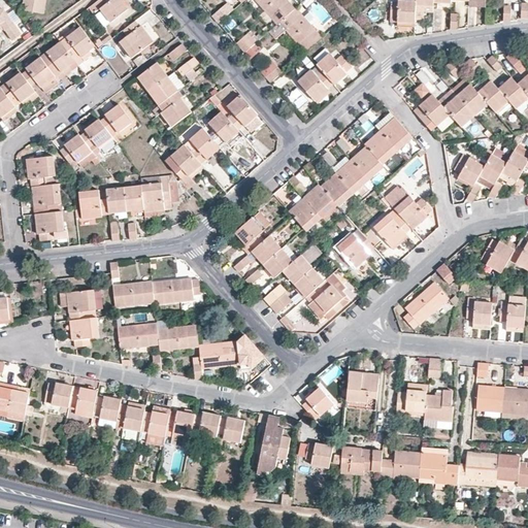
[(25,0),(25,1),(27,2),(25,10),(44,13),(46,0),(25,0)]
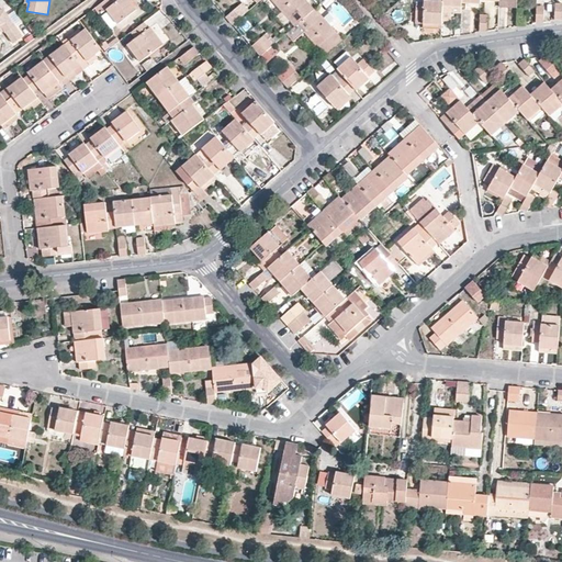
[(134,7),(130,0),(103,0),(94,7),(99,13),(107,8),(117,23),(136,9),(134,7)]
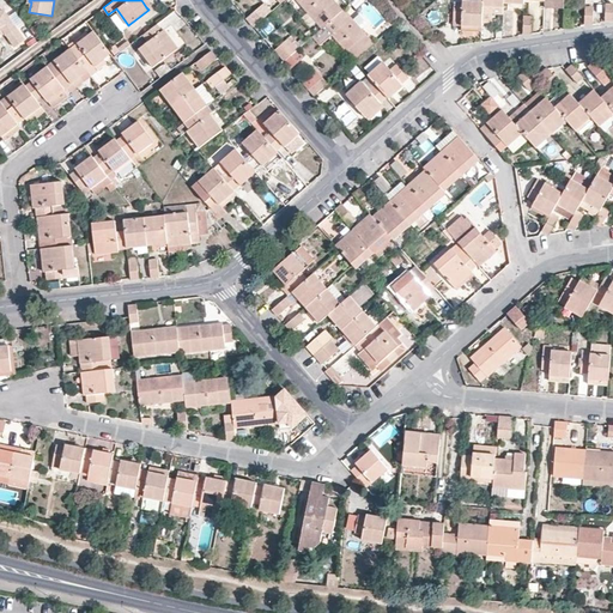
[(334,0),(298,0),(322,26),(325,25),(343,10),(334,0)]
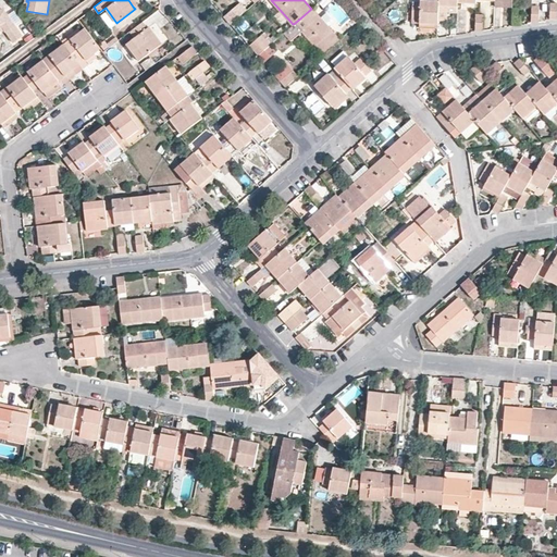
[(437,20),(438,5),(438,1),(425,0),(419,0),(420,2),(412,1),(411,22),(420,22),(419,24),(437,24),(437,20)]
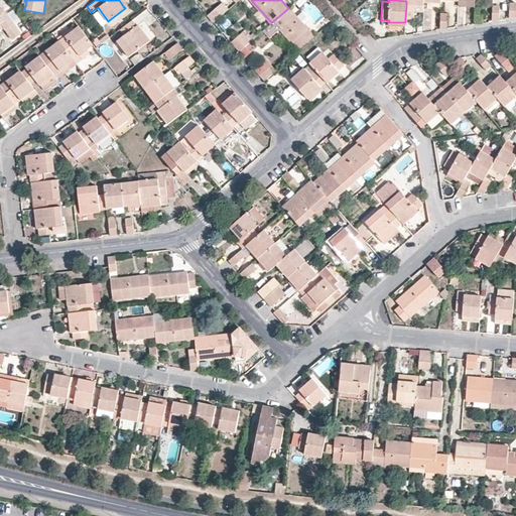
[(222,1),(207,14),(214,22),(229,8),(222,1)]
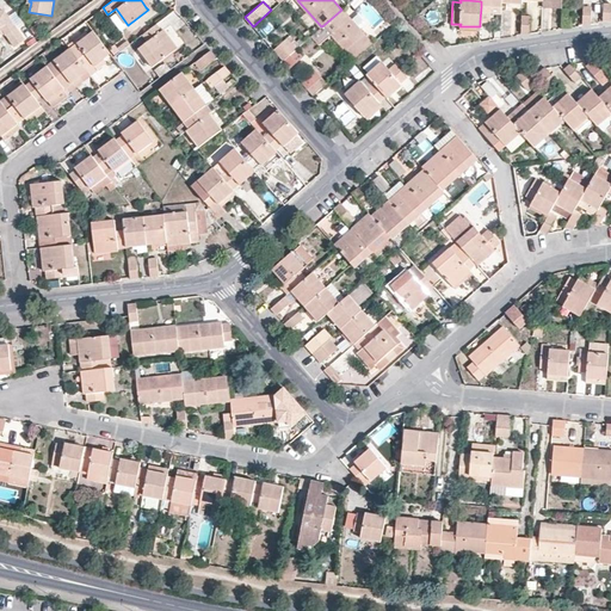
[(501,14),(501,7),(481,6),(480,22),(489,23),(491,14),(501,14)]
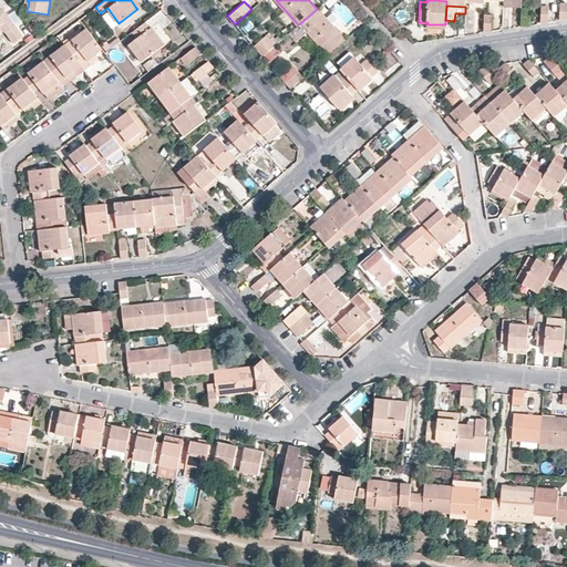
[(298,24),(289,33),(296,41),(307,32),(328,54),(346,39),(318,8),(317,9),(300,23),(298,24)]
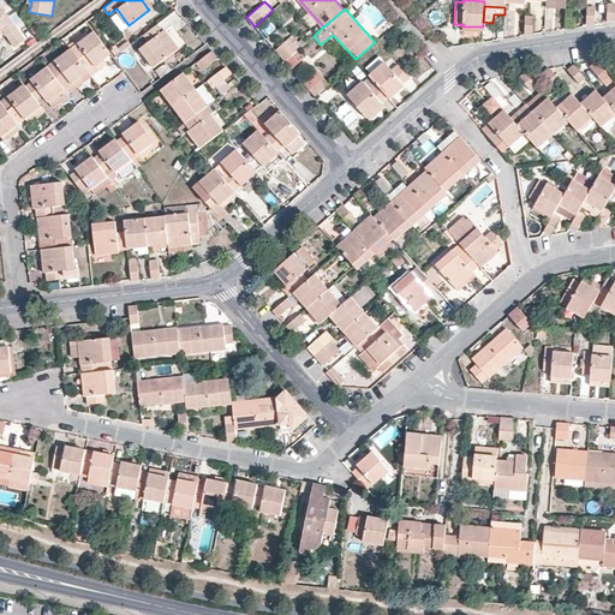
[(0,34),(1,35),(5,31),(16,46),(25,40),(9,15),(0,19),(0,34)]
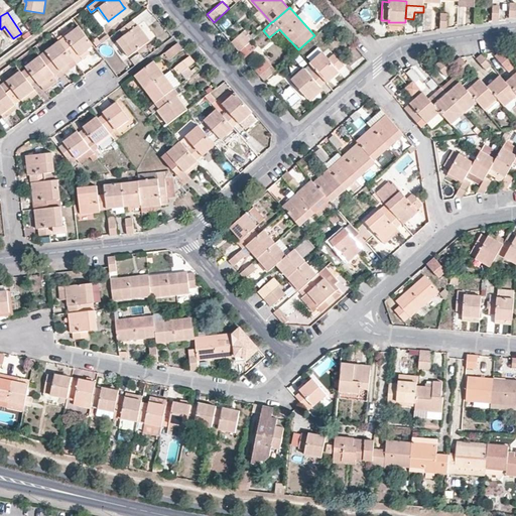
[(224,30),(233,22),(229,17),(220,25),(224,30)]
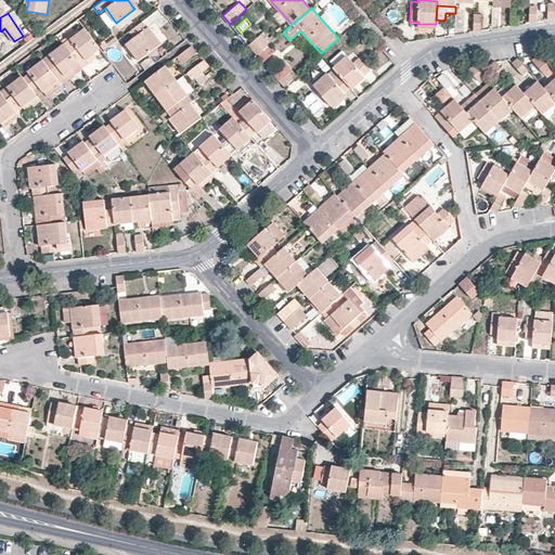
[(142,22),(129,30),(133,37),(127,43),(138,60),(160,43),(149,26),(146,28),(142,22)]
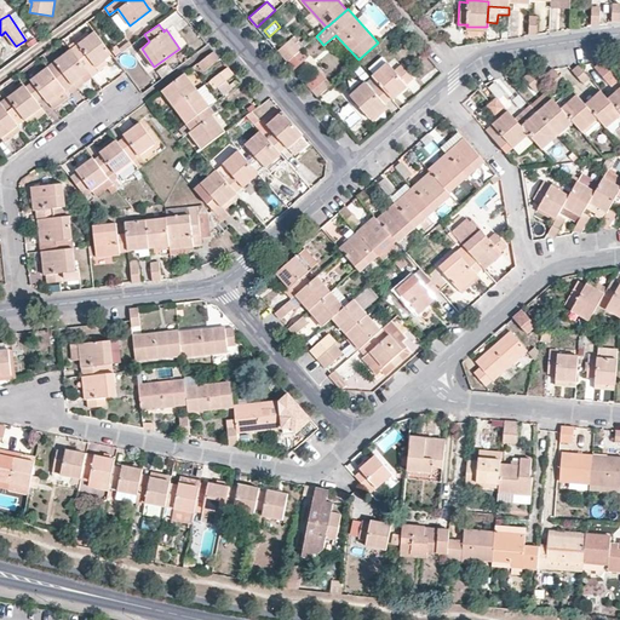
[(112,53),(95,32),(70,49),(87,72),(91,76),(104,65),(102,61),(104,58),(112,53)]
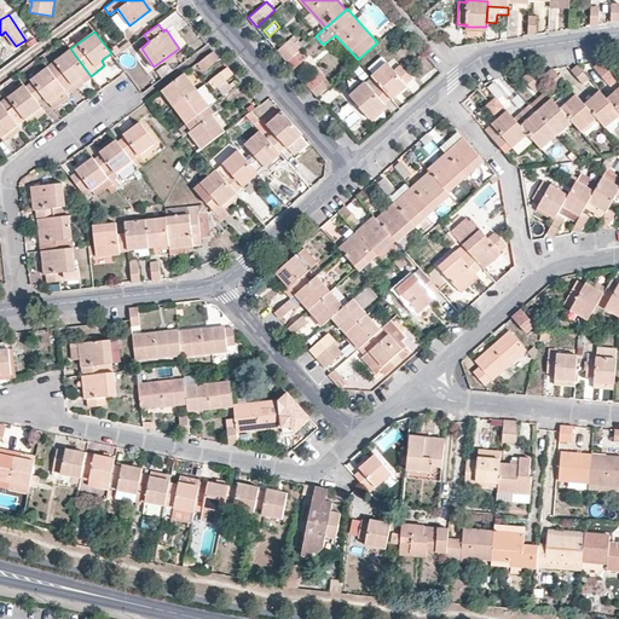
[(290,38),(276,50),(287,62),(300,50),(290,38)]
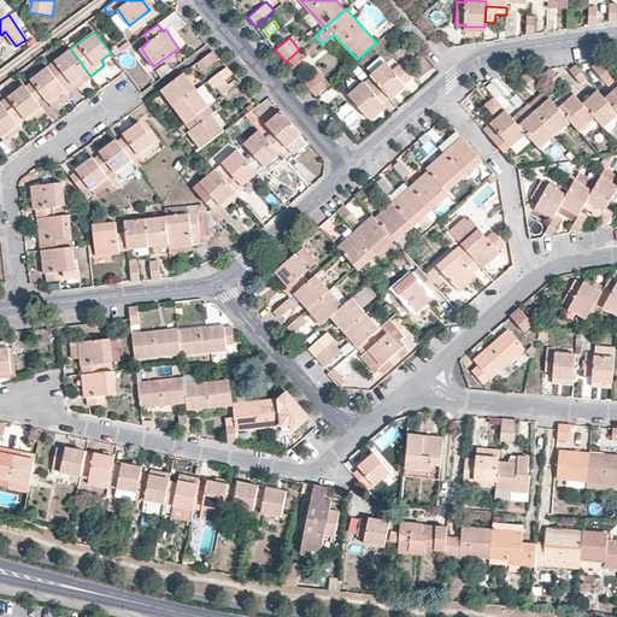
[(87,71),(70,48),(47,66),(63,87),(71,81),(72,83),(87,71)]
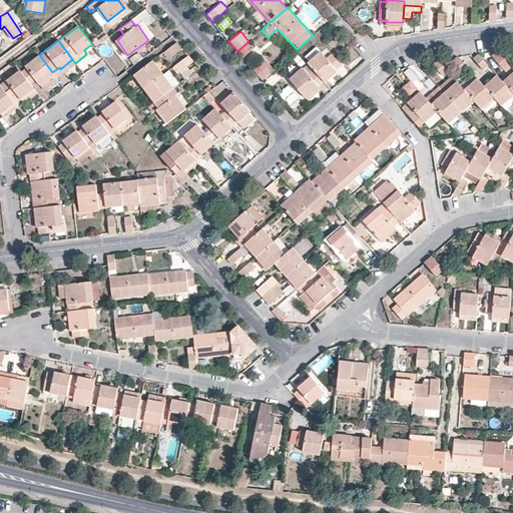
[(177,42),(163,52),(168,59),(182,48),(177,42)]
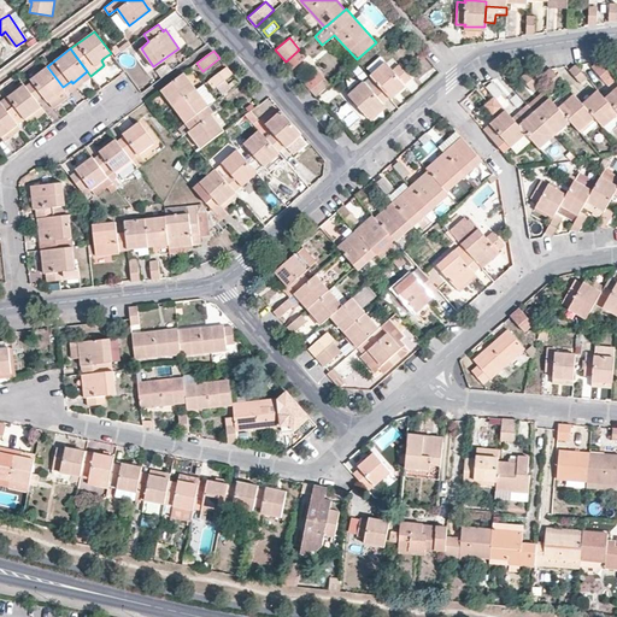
[(368,66),(372,72),(386,62),(380,54),(368,66)]
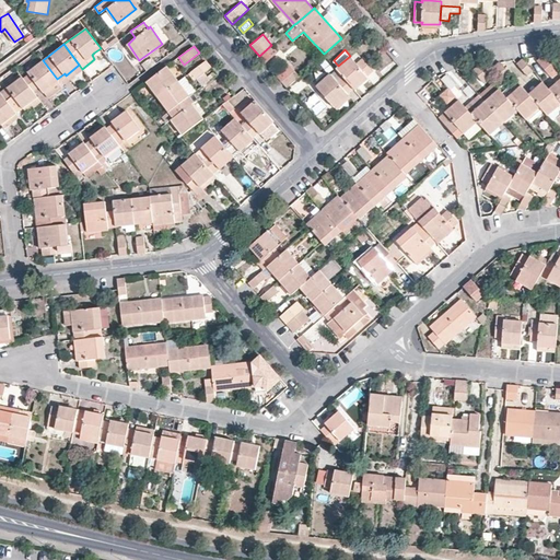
[(350,56),(353,60),(359,57),(354,51),(350,56)]
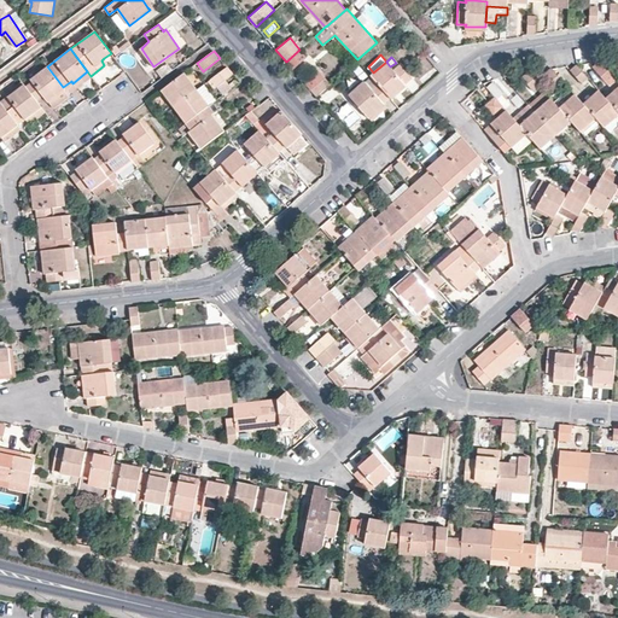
[(617,80),(601,60),(594,68),(613,91),(606,98),(617,111),(617,80)]
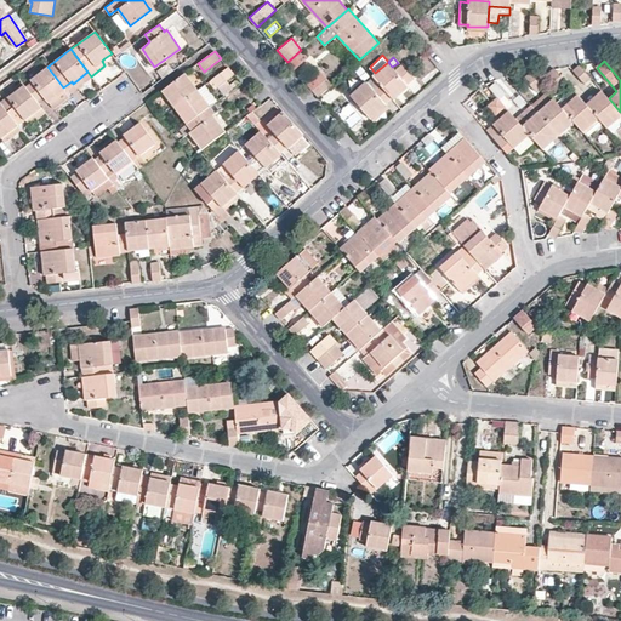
[(392,67),(388,62),(375,73),(372,75),(374,77),(380,83),(392,96),(393,98),(408,85),(406,83),(412,78),(402,66),(396,70),(392,67)]
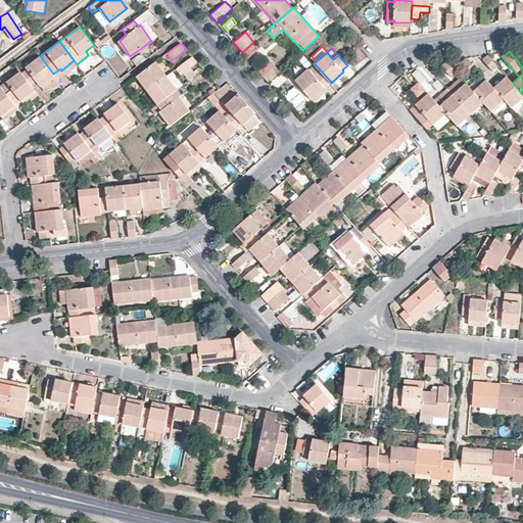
[(497,65),(488,55),(482,59),(492,70),(497,65)]
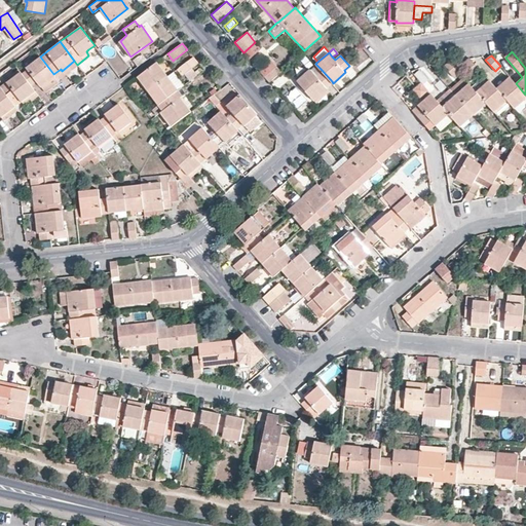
[(53,74),(40,57),(27,67),(28,69),(22,73),(31,85),(37,80),(45,91),(59,81),(59,80),(53,74)]
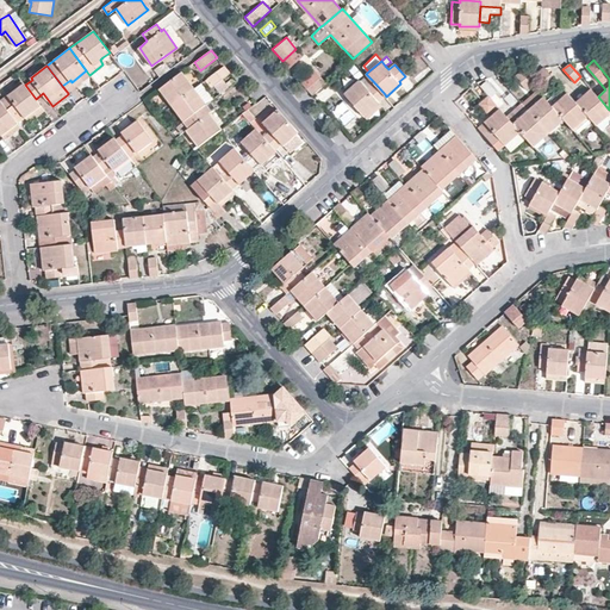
[(230,73),(224,66),(206,80),(211,87),(230,73)]
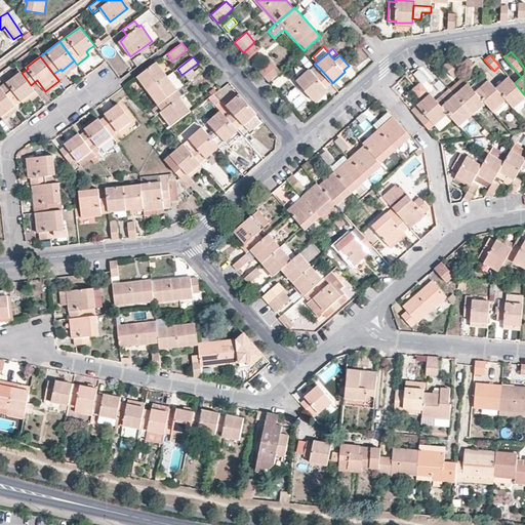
[(273,63),(268,56),(255,67),(260,72),(273,63)]
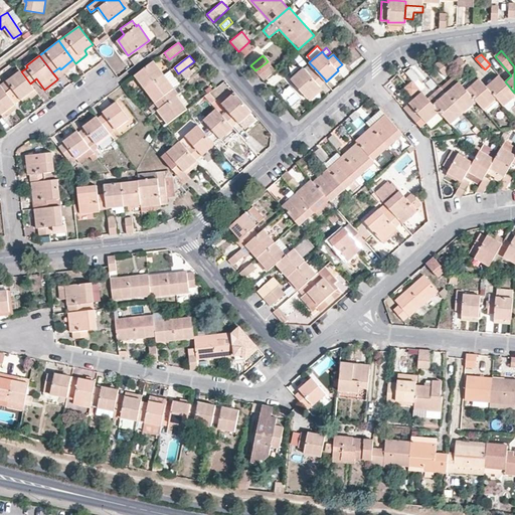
[(465,72),(470,67),(460,57),(455,61),(465,72)]
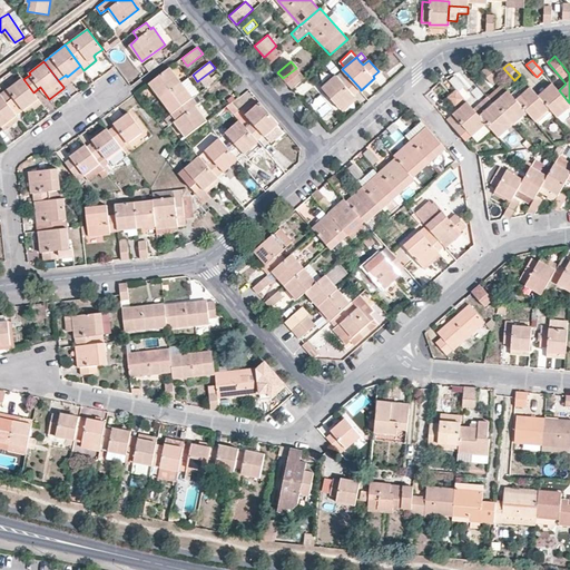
[(85,70),(84,70),(80,66),(67,77),(66,75),(58,80),(64,87),(85,70)]
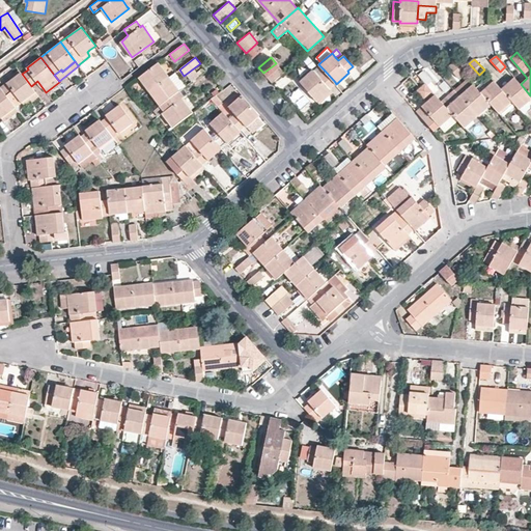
[(158,62),(138,77),(149,91),(169,77),(158,62)]
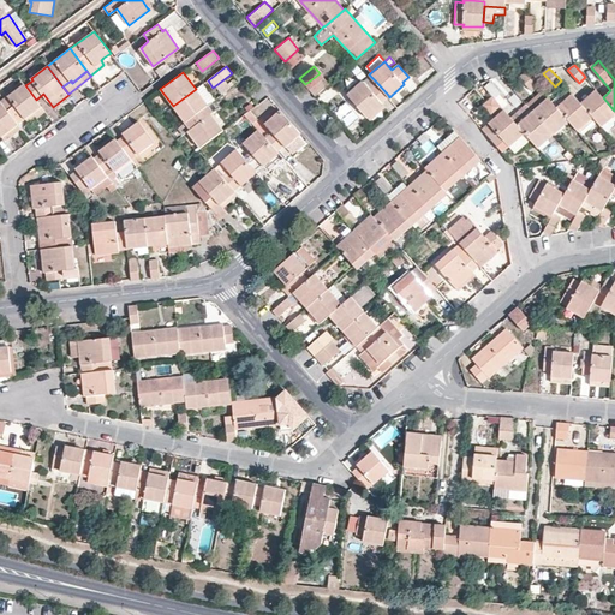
[(537,84),(525,72),(519,77),(530,90),(537,84)]
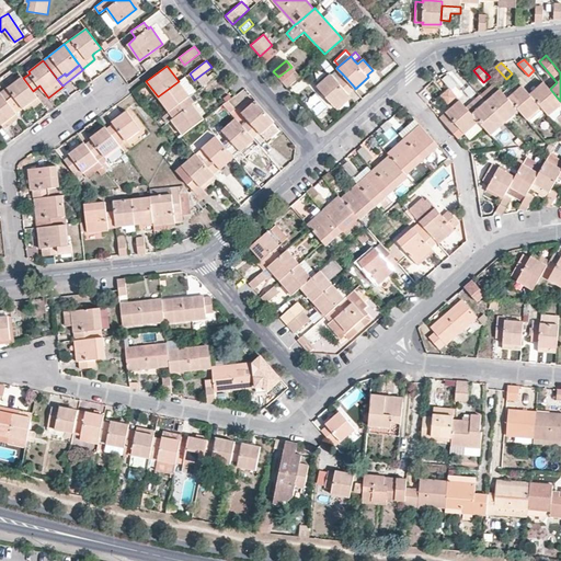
[(292,67),(278,77),(286,87),(299,76),(292,67)]
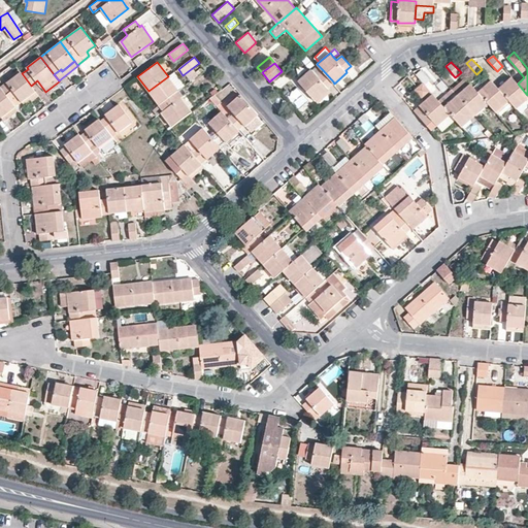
[(323,70),(318,65),(312,69),(318,75),(323,70)]
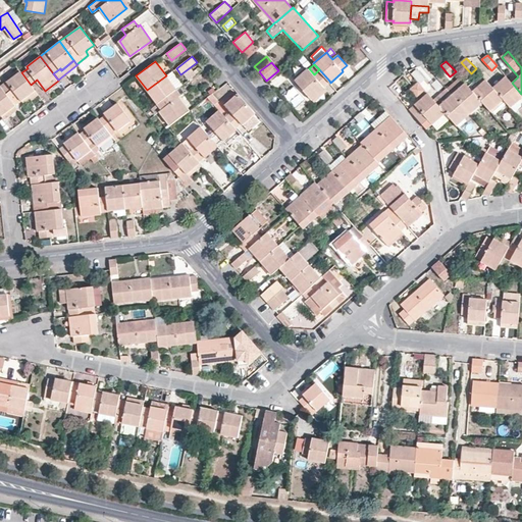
[(314,74),(309,68),(307,67),(295,80),(305,90),(312,99),(315,96),(325,88),(323,87),(329,81),(319,69),(314,74)]
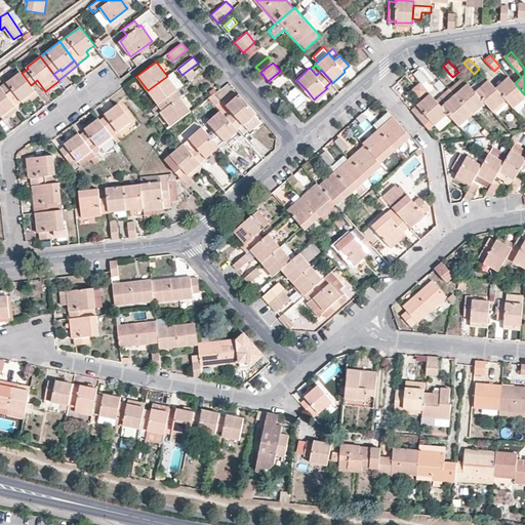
[(6,81),(21,72),(17,69),(4,79),(6,81)]
